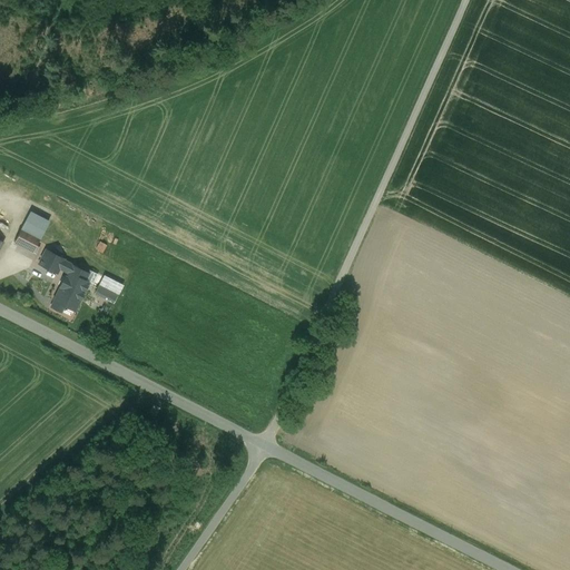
[(30,213),(21,228),(40,238),(48,222),(30,213)]
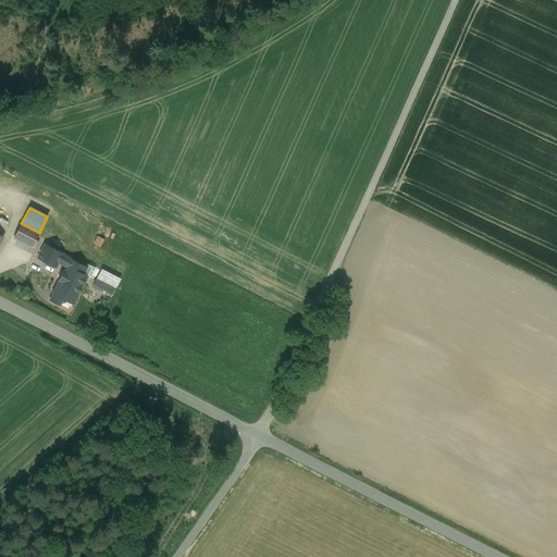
[(39,233),(21,223),(14,237),(33,247),(36,239),(39,233)]
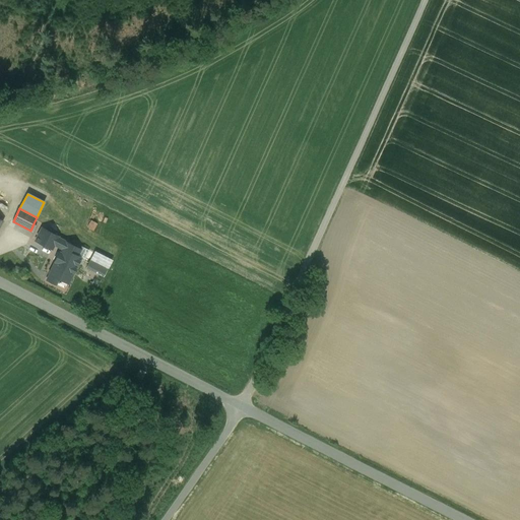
[(96,223),(91,220),(87,228),(92,231),(96,223)]
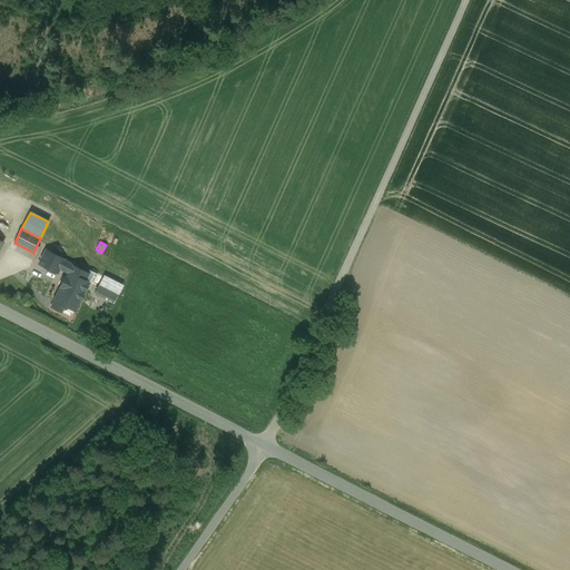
[(64,259),(47,251),(39,265),(56,274),(59,267),(62,269),(66,263),(62,261),(64,259)]
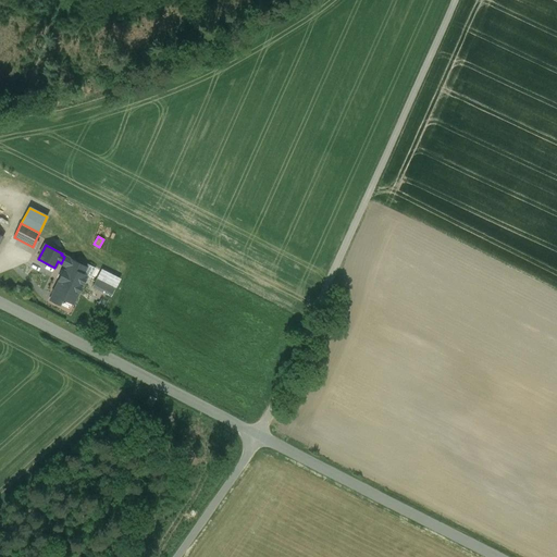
[(86,267),(64,257),(61,263),(66,265),(64,271),(63,271),(59,280),(60,280),(53,294),(50,300),(59,305),(62,298),(73,304),(86,275),(83,274),(86,267)]
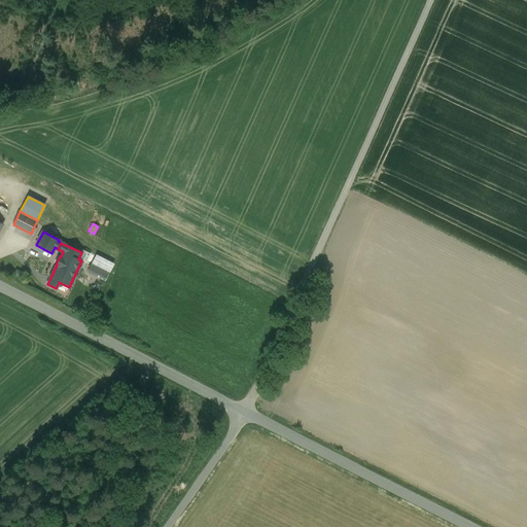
[(96,254),(91,265),(108,274),(113,264),(96,254)]
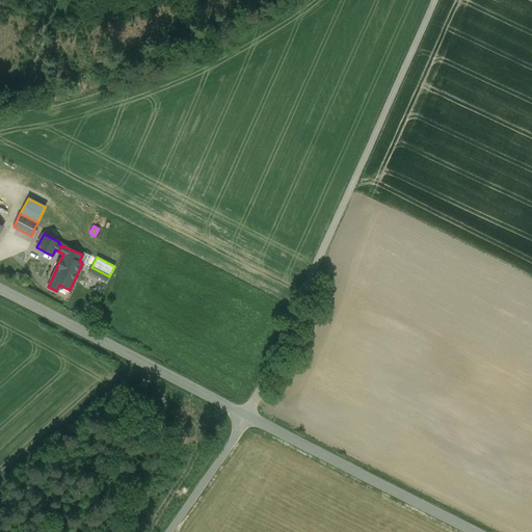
[(109,276),(91,267),(88,274),(106,283),(109,276)]
